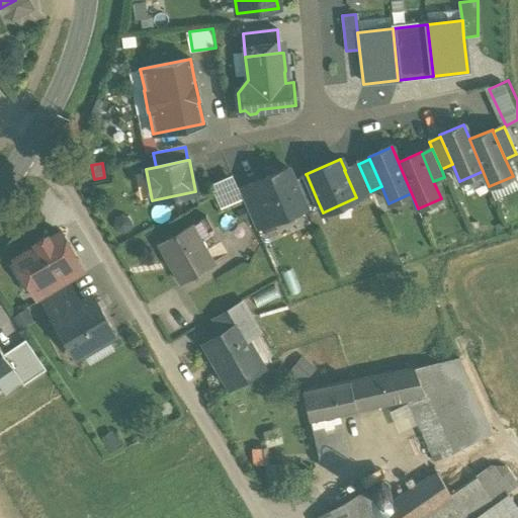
[(370,191),(358,164),(345,170),(344,170),(356,197),(370,191)]
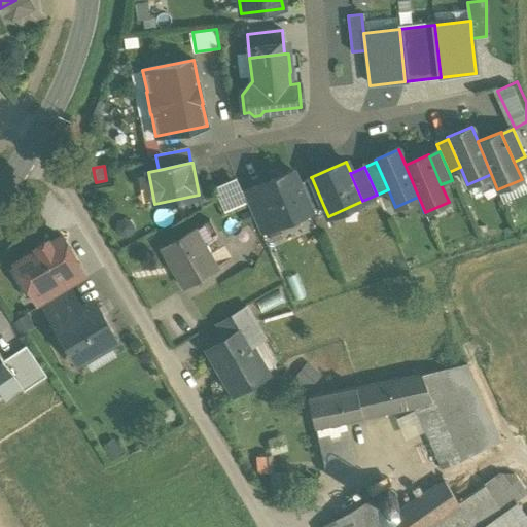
[(292,171),(258,186),(275,225),(310,211),(299,184),(292,171)]
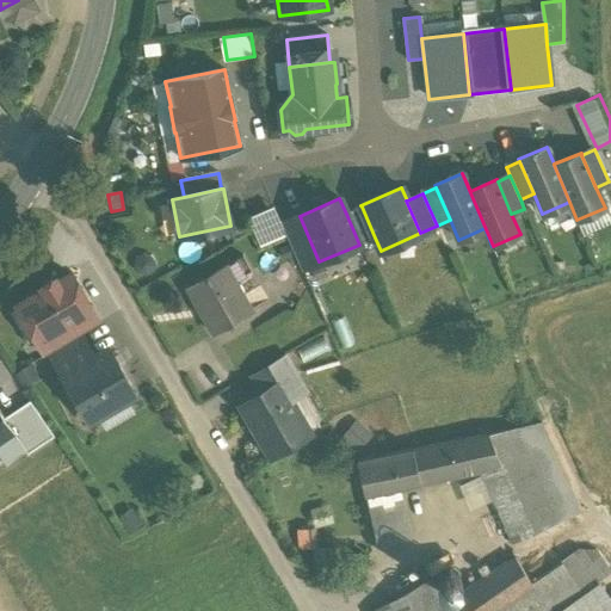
[(260,247),(287,236),(281,224),(273,205),(247,216),(260,247)]
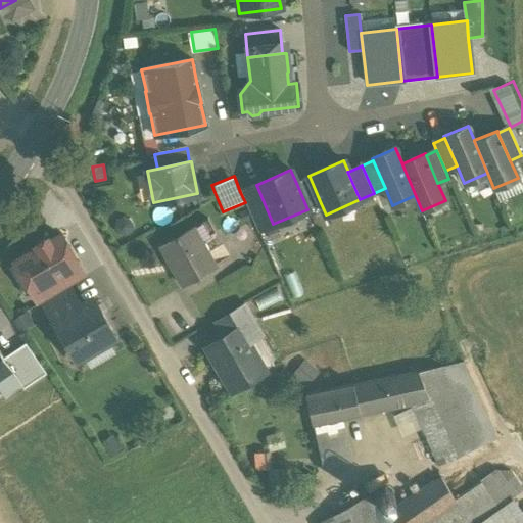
[(310,177),(296,183),(307,209),(321,203),(310,177)]
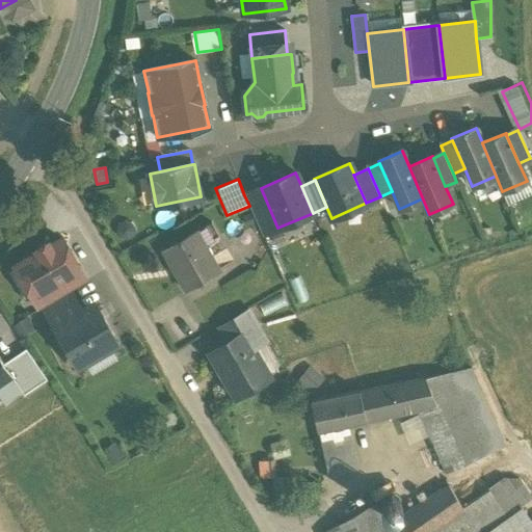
[(261,188),(244,195),(249,206),(262,235),(277,228),(261,188)]
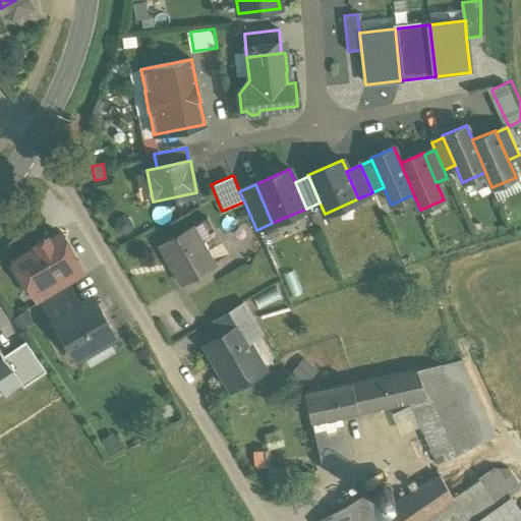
[(214,269),(191,228),(161,245),(183,286),(214,269)]
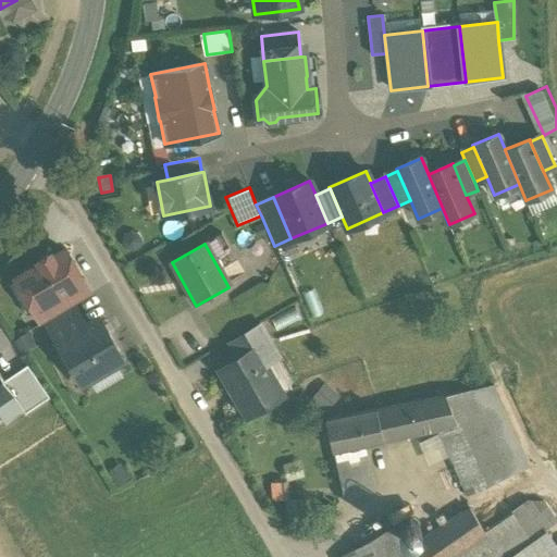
[(52,257),(46,256),(40,259),(39,264),(22,274),(39,305),(40,306),(65,291),(66,292),(83,282),(64,250),(52,257)]
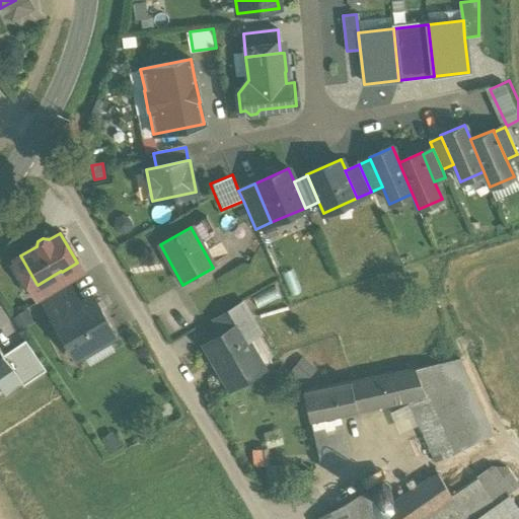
[(61,271),(38,285),(36,284),(30,288),(38,301),(42,299),(68,283),(62,272),(61,271)]
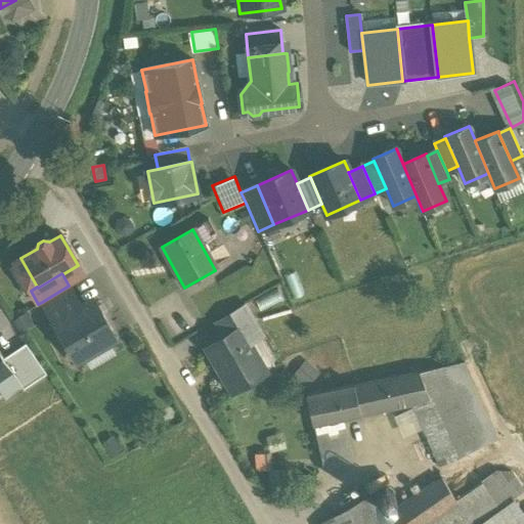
[(294,280),(284,285),(288,295),(298,291),(294,280)]
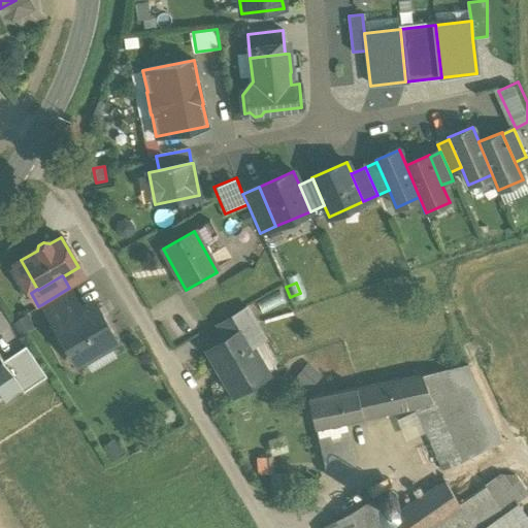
[(69,288),(42,304),(54,325),(80,308),(69,288)]
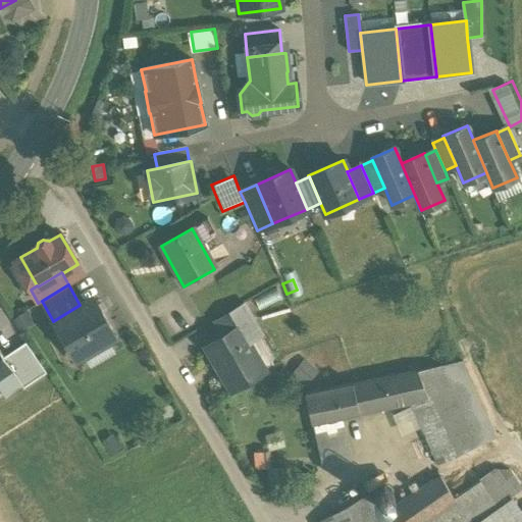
[(90,299),(81,305),(80,305),(53,321),(67,345),(73,341),(82,356),(115,336),(101,312),(99,314),(90,299)]
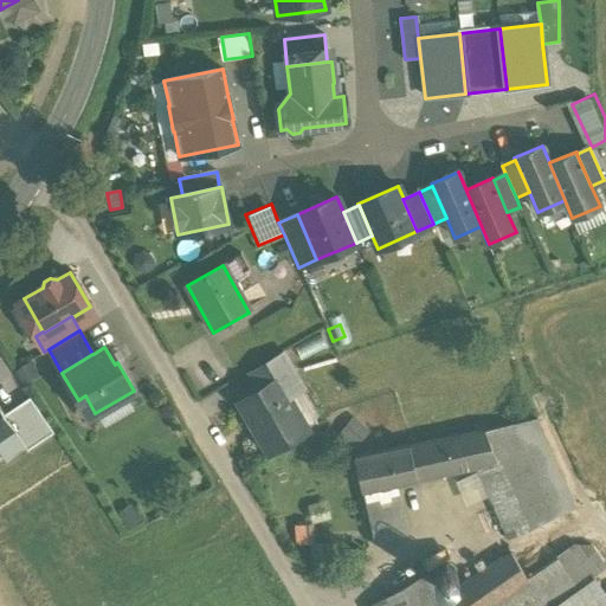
[(282,354),(251,372),(260,388),(277,379),(278,380),(292,372),(282,354)]
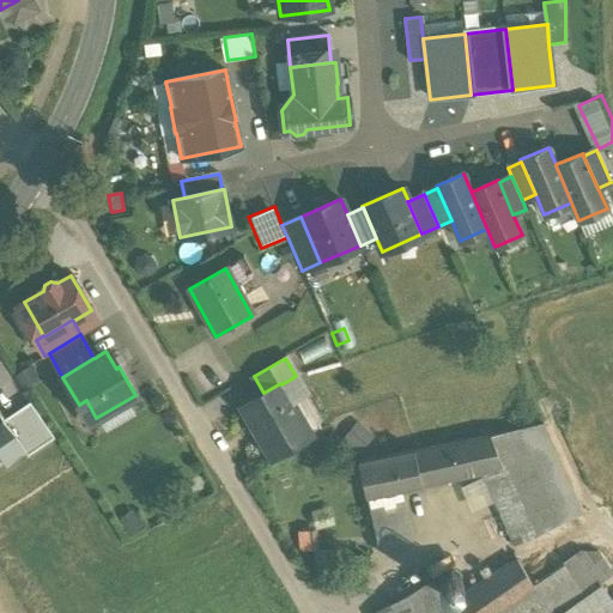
[(263,393),(241,406),(272,459),(311,436),(281,384),(280,383),(263,393)]
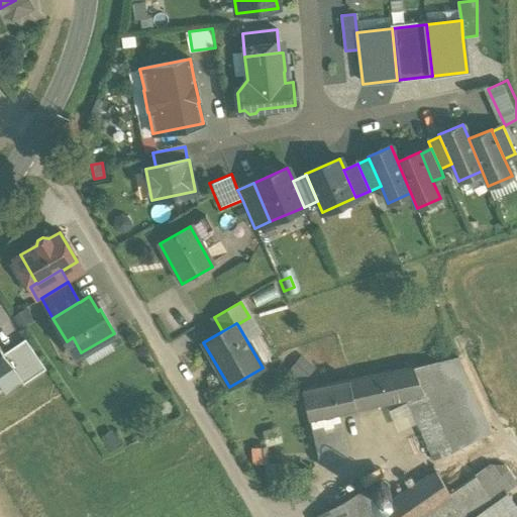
[(25,338),(3,353),(12,367),(11,368),(20,381),(22,384),(45,369),(25,338)]
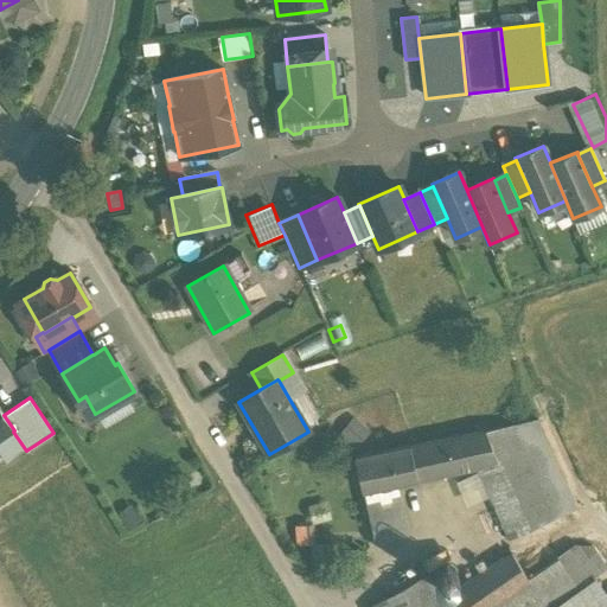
[(0,454),(4,460),(24,447),(13,432),(14,430),(4,415),(0,408),(0,454)]
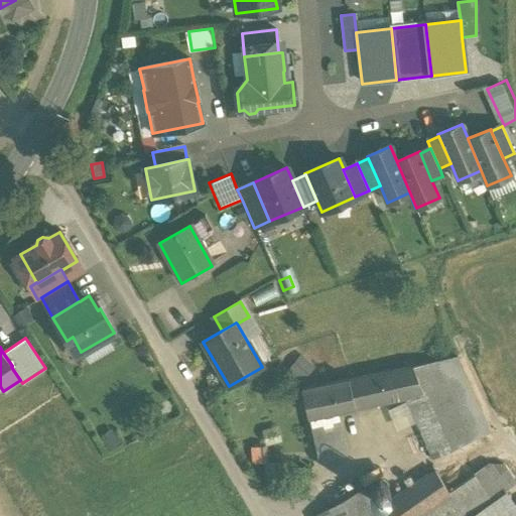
[(295,368),(310,375),(315,363),(301,356),(295,368)]
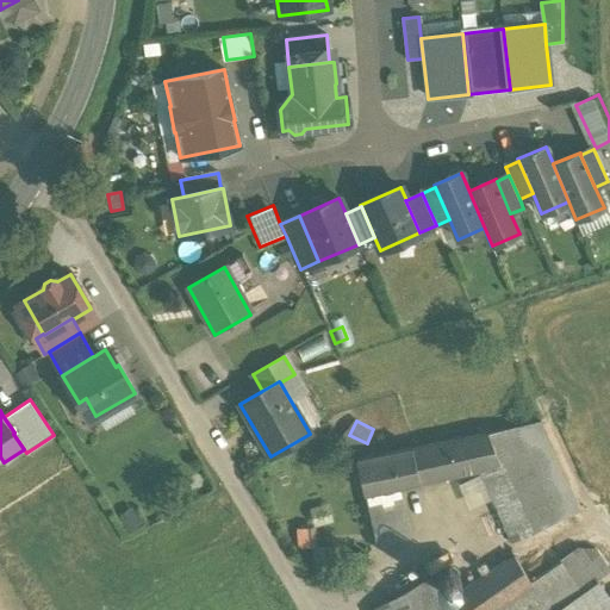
[(515,429),(556,523),(580,512),(541,423),(515,429)]
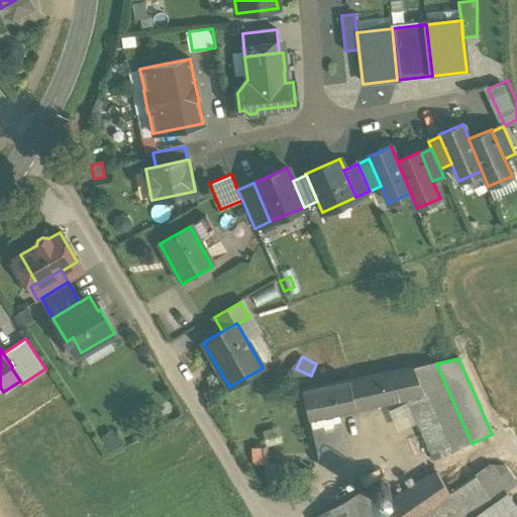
[(436,364),(383,375),(388,402),(406,398),(434,459),(472,443),(436,364)]
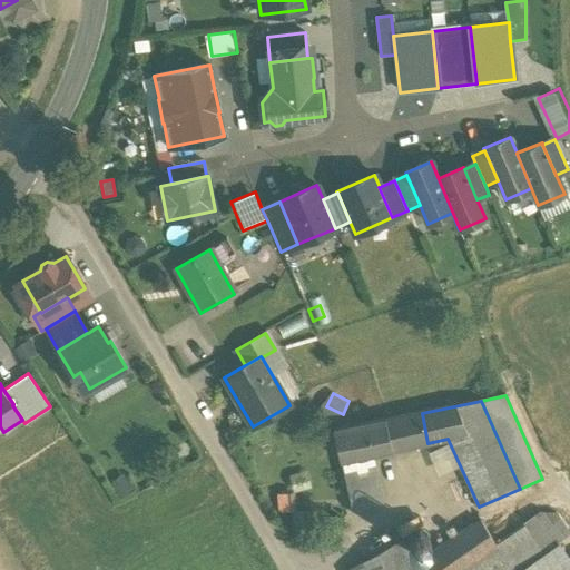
[(343,461),(371,455),(428,443),(422,413),(336,431),(343,461)]
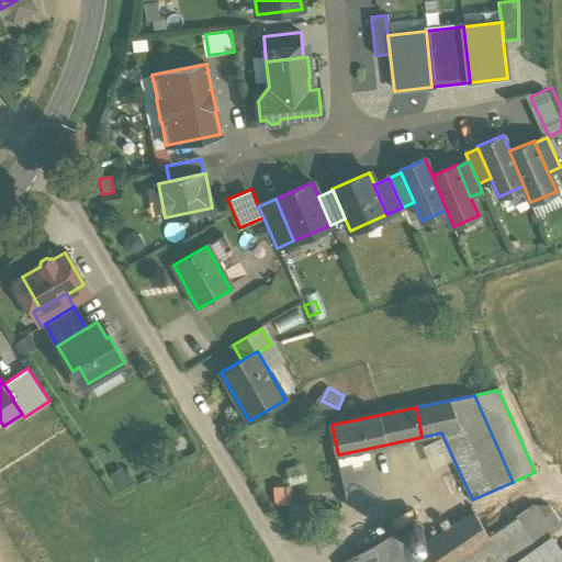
[(366,449),(338,454),(348,503),(375,497),(366,449)]
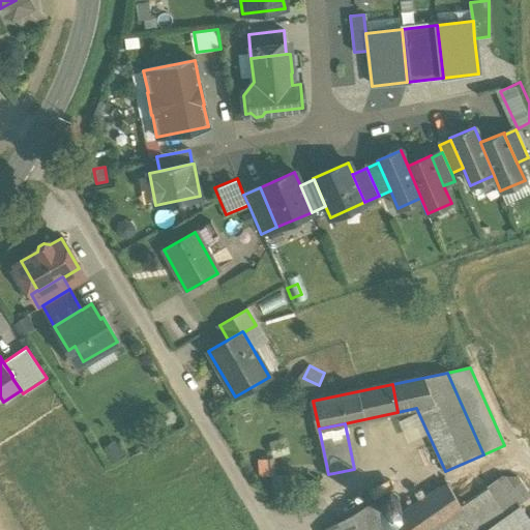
[(428,529),(481,529),(482,529),(519,505),(529,497),(529,494),(516,473),(461,507),(428,529)]
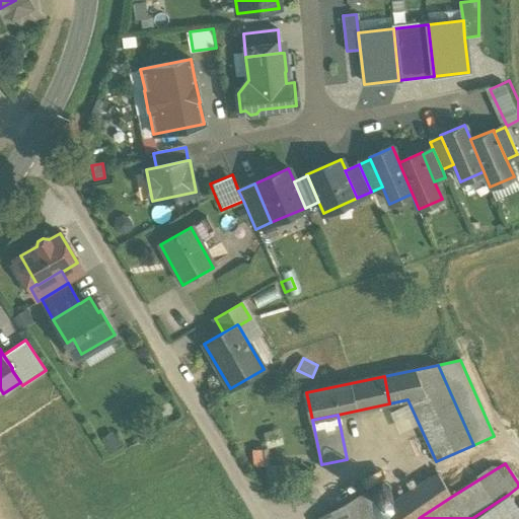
[(379,517),(380,518),(419,518),(451,497),(438,475),(379,517)]
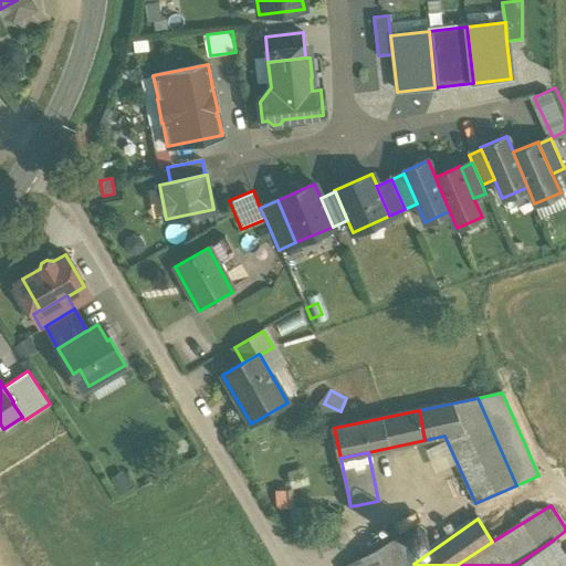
[(415,565),(413,564),(398,537),(348,565),(415,565)]
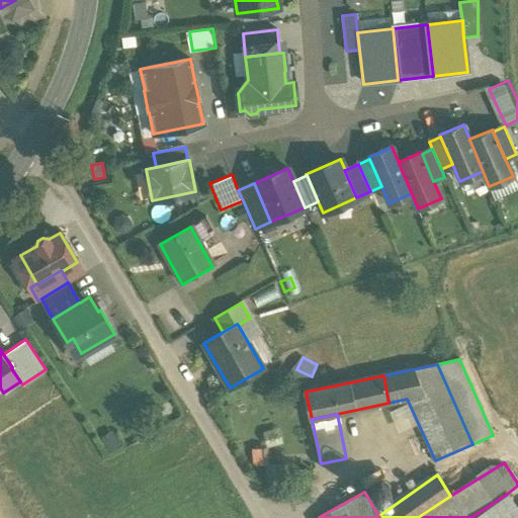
[(507,494),(471,517),(517,517),(517,510),(517,509),(507,494)]
